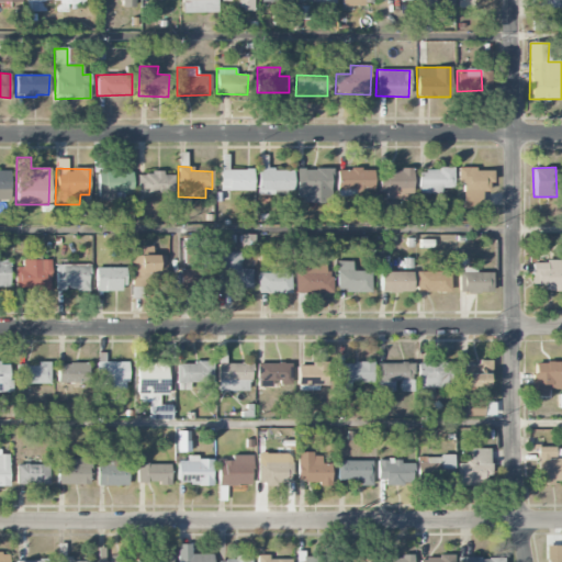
[(292,168),(258,168),(258,194),(278,194),(278,190),(292,190),(292,168)]
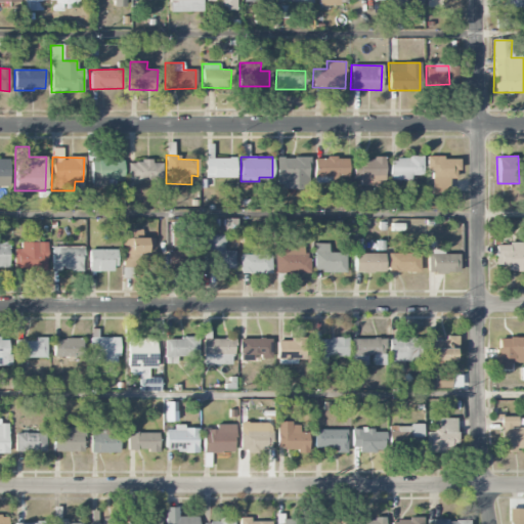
[(308,157),(275,158),(276,189),(309,188),(308,157)]
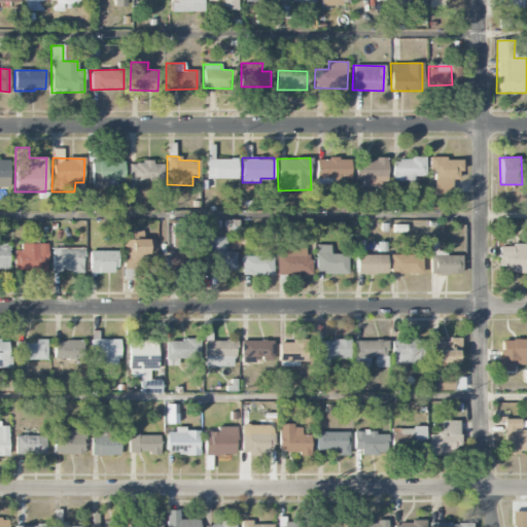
[(0,159),(0,189),(8,189),(7,159),(0,159)]
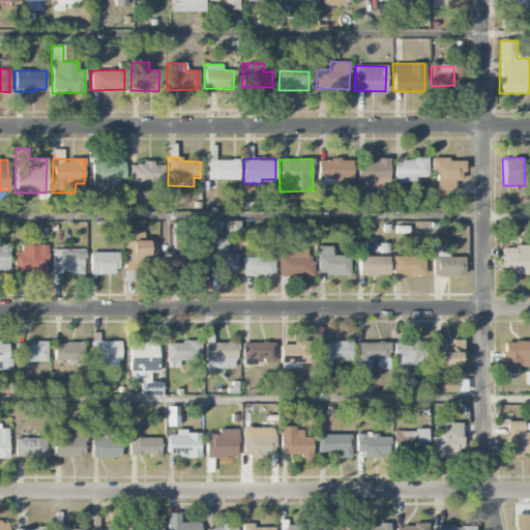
[(206,160),(207,180),(238,179),(237,159),(206,160)]
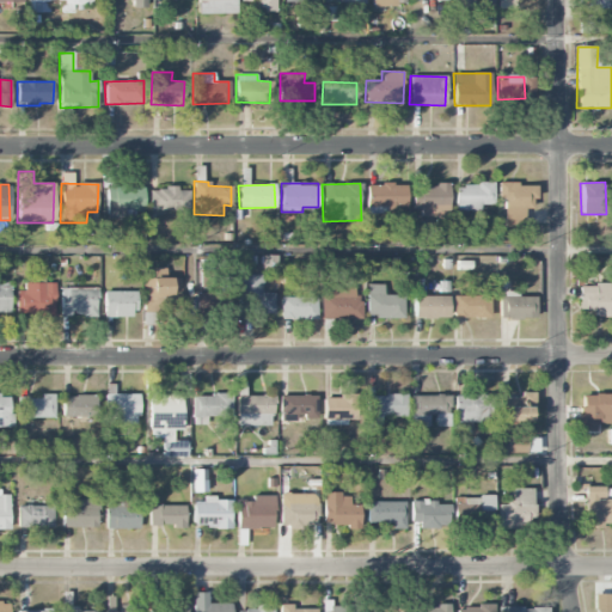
[(407,206),(405,184),(367,185),(367,207),(391,207),(407,206)]
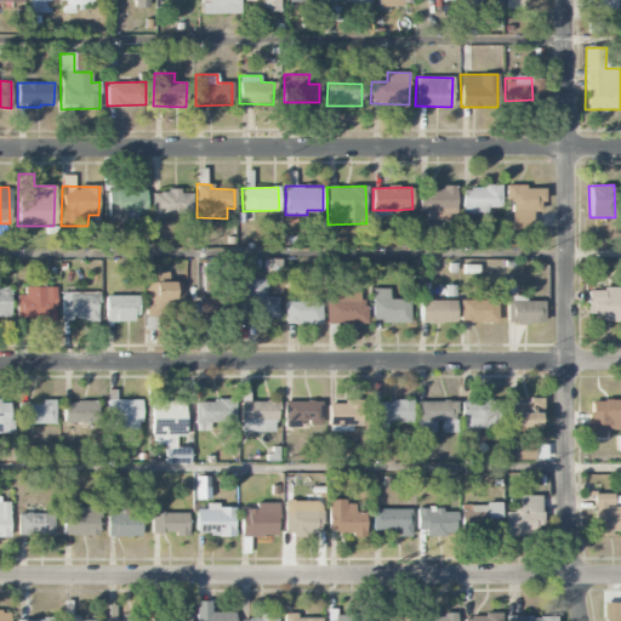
[(500,208),(500,187),(462,187),(461,214),(486,214),(486,208),(500,208)]
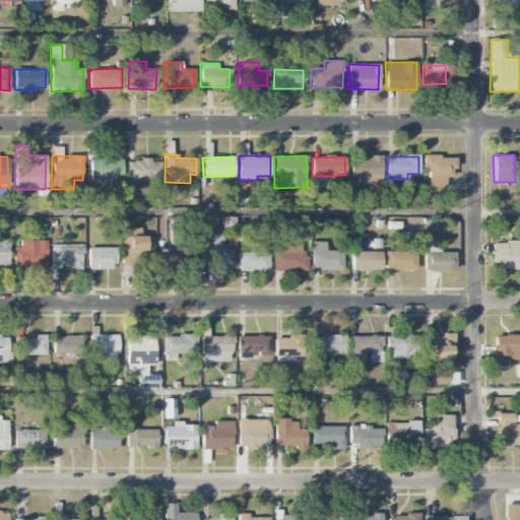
[(428,169),(428,191),(445,191),(445,178),(454,178),(454,156),(424,156),(424,169),(428,169)]
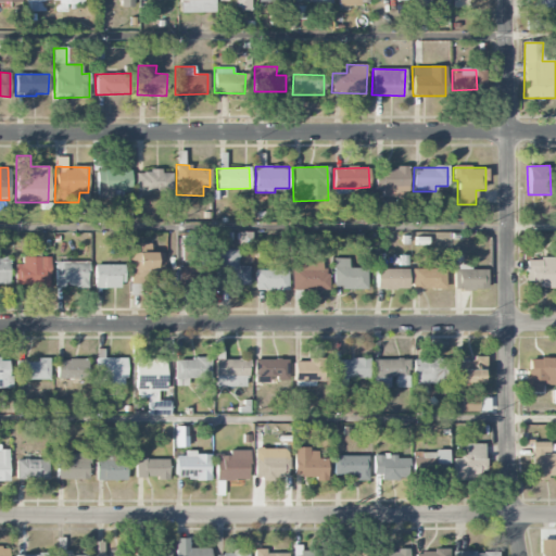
[(375,168),(375,194),(407,194),(407,168),(375,168)]
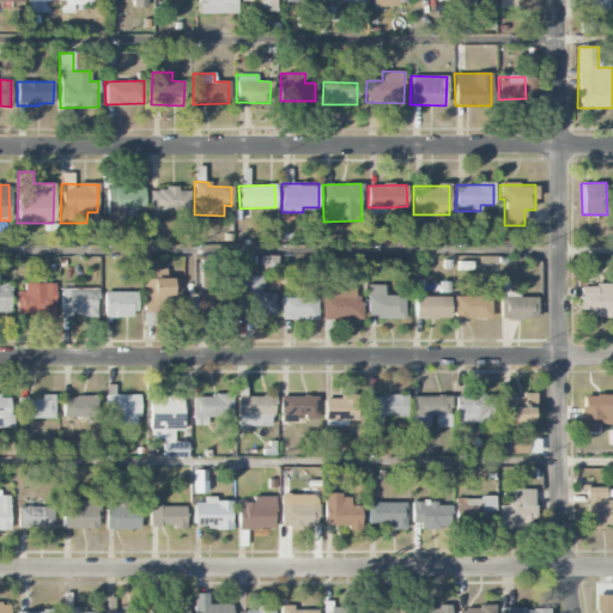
[(144,212),(143,187),(105,188),(107,220),(135,219),(135,213),(144,212)]
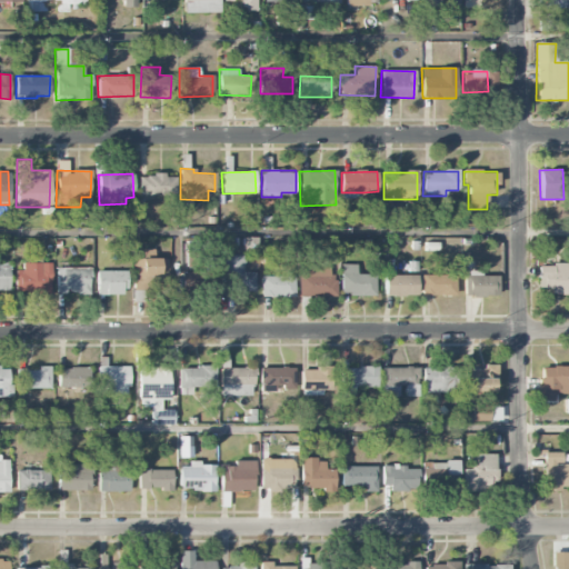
[(175,177),(165,177),(165,175),(139,175),(139,196),(175,196),(175,177)]
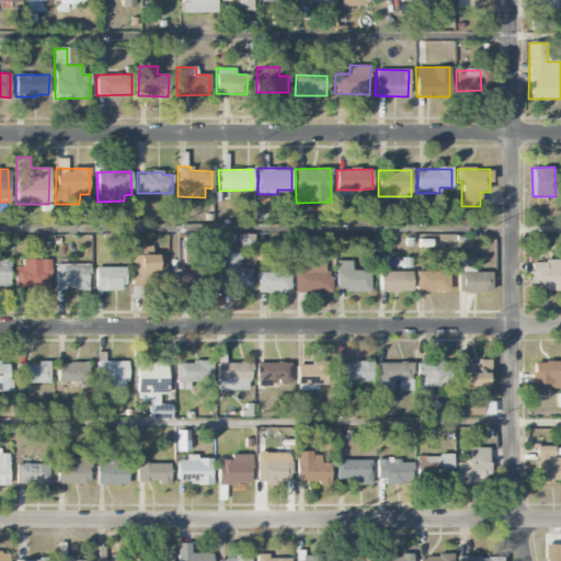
[(165,255),(152,255),(152,245),(140,245),(140,255),(132,254),(130,298),(141,298),(141,279),(165,281),(165,255)]
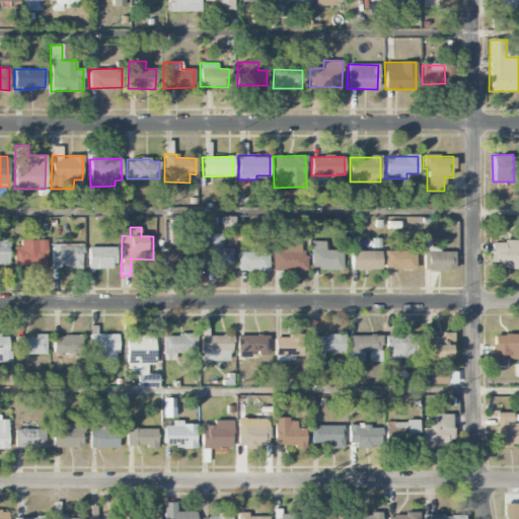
[(222,233),(203,232),(203,266),(232,266),(233,248),(222,248),(222,233)]
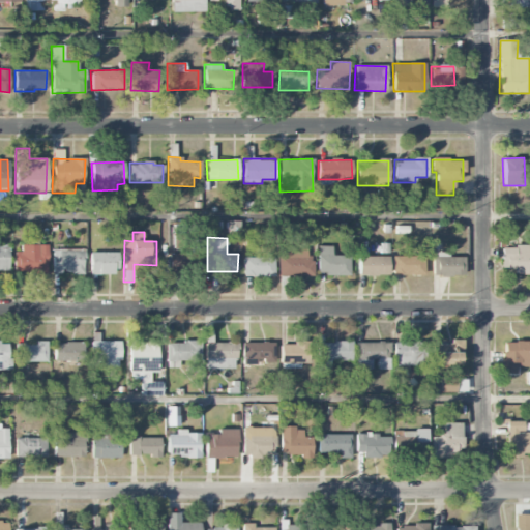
[(48,273),(48,245),(38,244),(38,240),(22,239),(21,252),(13,252),(13,273),(48,273)]
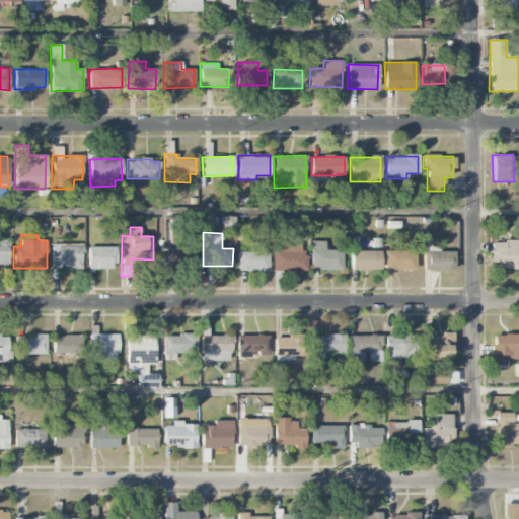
[(0,265),(8,266),(8,239),(0,239),(0,265)]
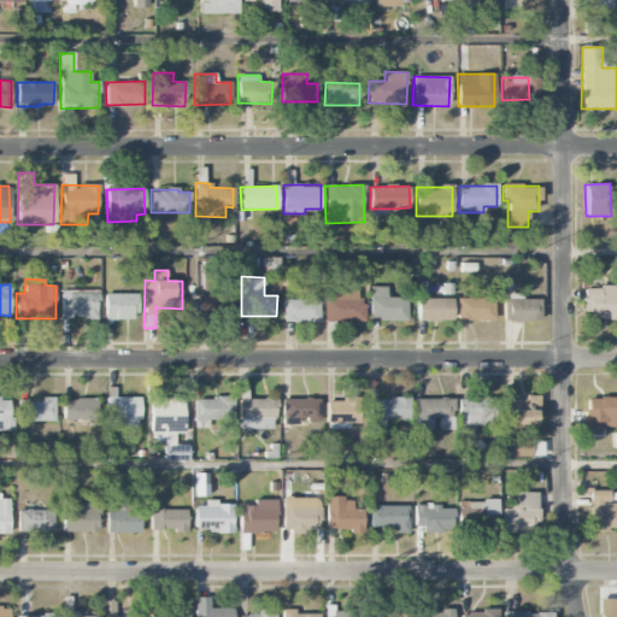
[(405,321),(405,298),(387,297),(387,286),(370,286),(369,319),(405,321)]
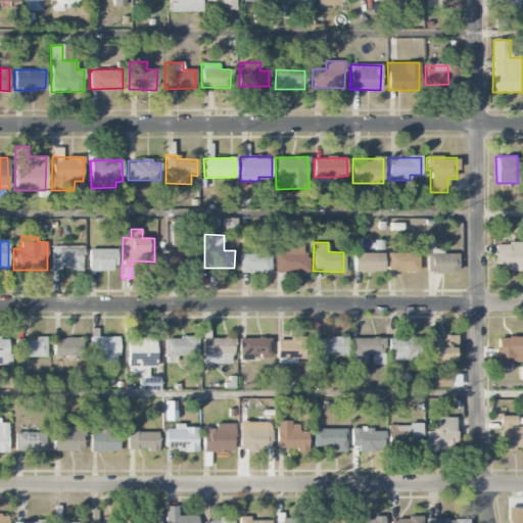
[(522,243),(494,243),(494,265),(506,265),(506,271),(522,271),(522,243)]
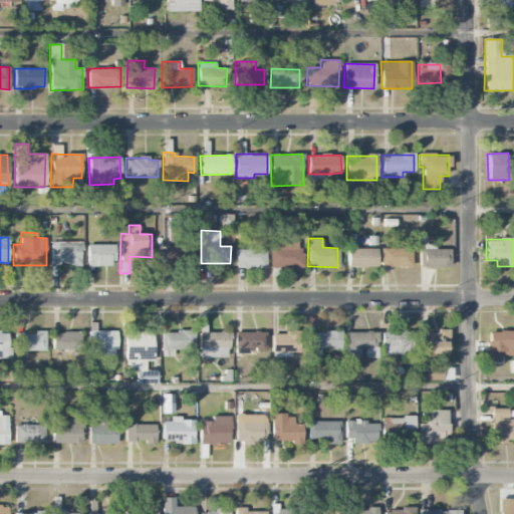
[(302,242),(271,241),(270,267),(301,268),(302,242)]
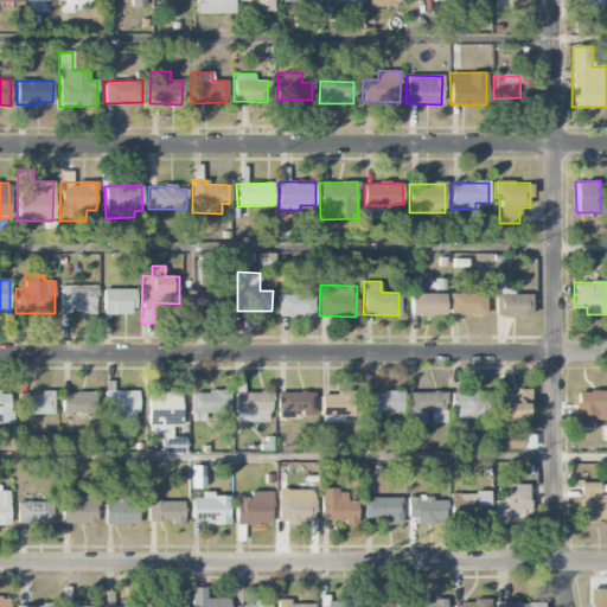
[(59,314),(70,314),(70,313),(95,313),(95,286),(59,286),(59,314)]
